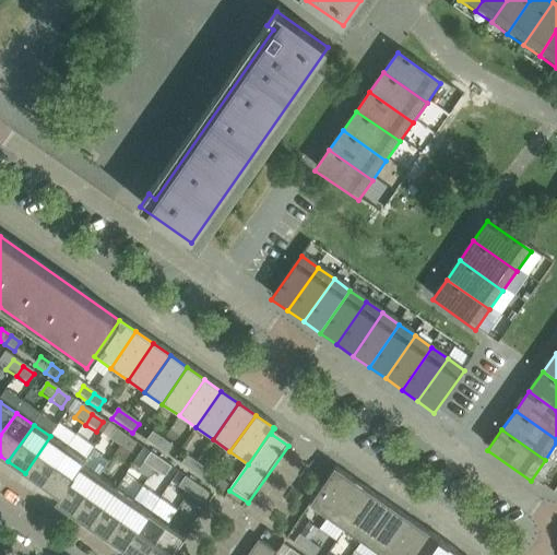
[(109,441),(119,448),(127,438),(116,432),(109,441)]
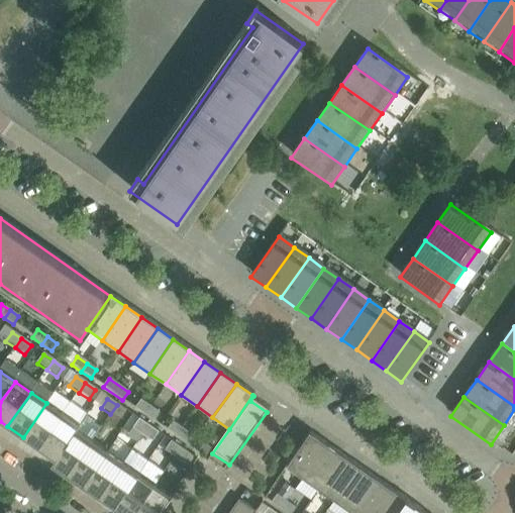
[(135,409),(144,416),(150,408),(140,401),(135,409)]
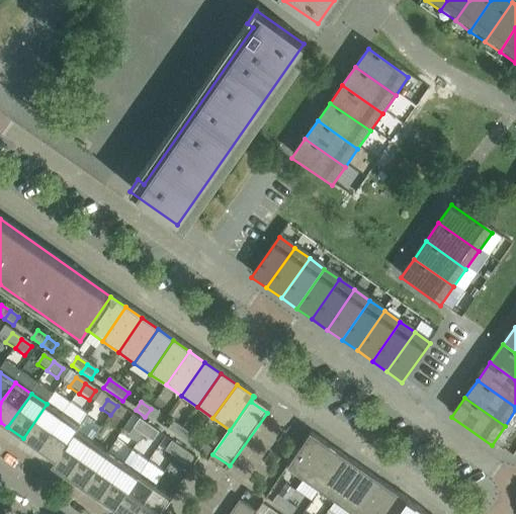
[(23,438),(39,449),(63,416),(47,404),(23,438)]
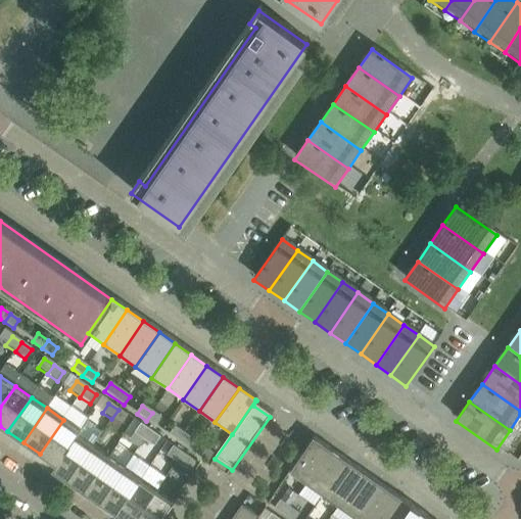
[(119,410),(111,419),(122,426),(128,417),(119,410)]
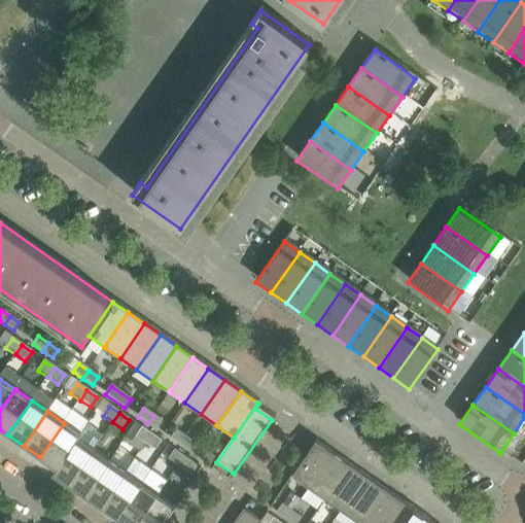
[(153,416),(147,424),(158,430),(163,422),(153,416)]
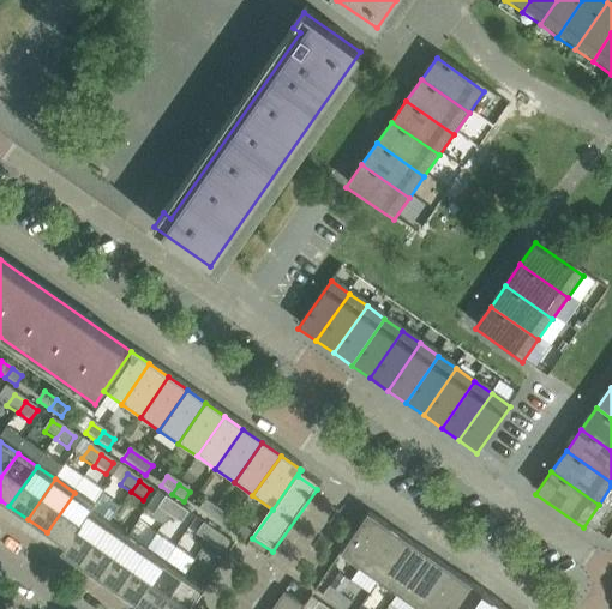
[(47,532),(64,544),(65,546),(89,512),(90,512),(95,506),(75,493),(47,532)]
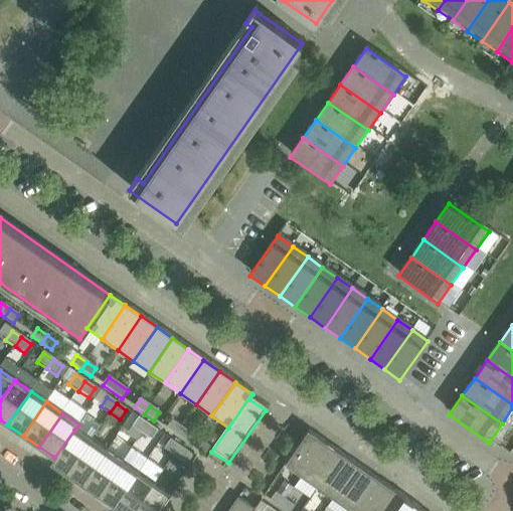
[(132,429),(142,435),(148,426),(139,419),(132,429)]
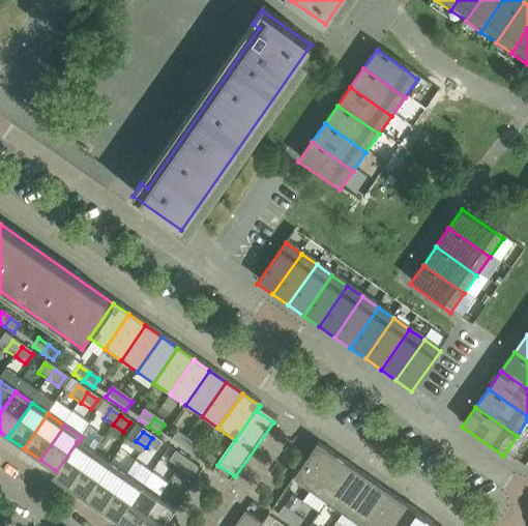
[(171,442),(181,449),(186,441),(177,434),(171,442)]
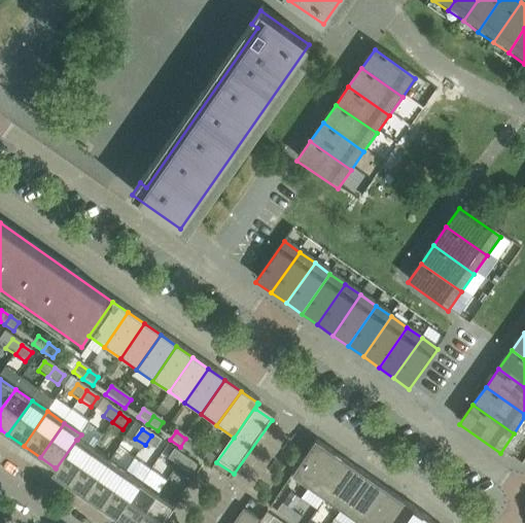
[(151,436),(145,445),(154,452),(162,443),(151,436)]
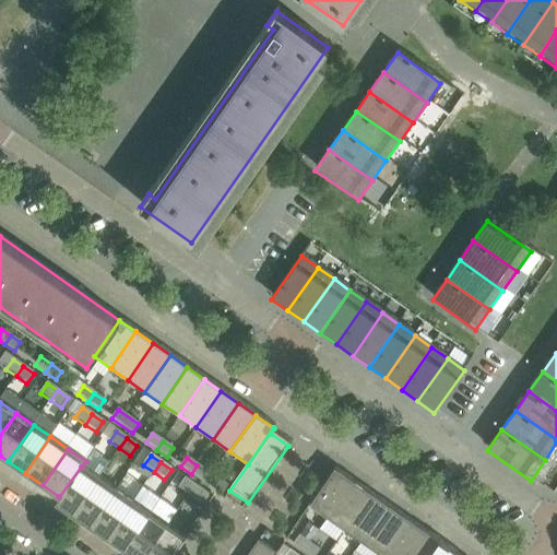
[(197,465),(191,474),(201,481),(206,472),(197,465)]
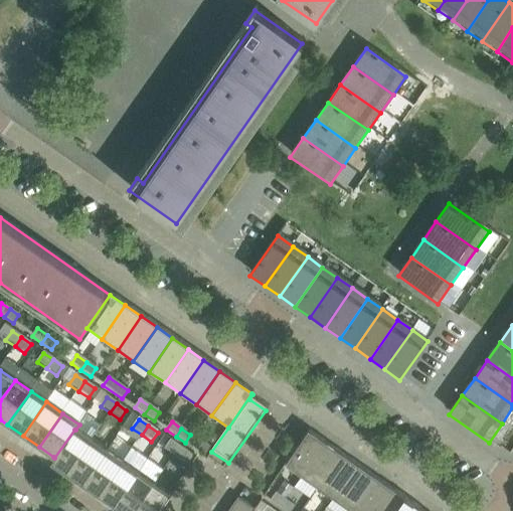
[(91,441),(75,430),(74,430),(54,458),(53,457),(50,462),(67,474),(91,441)]
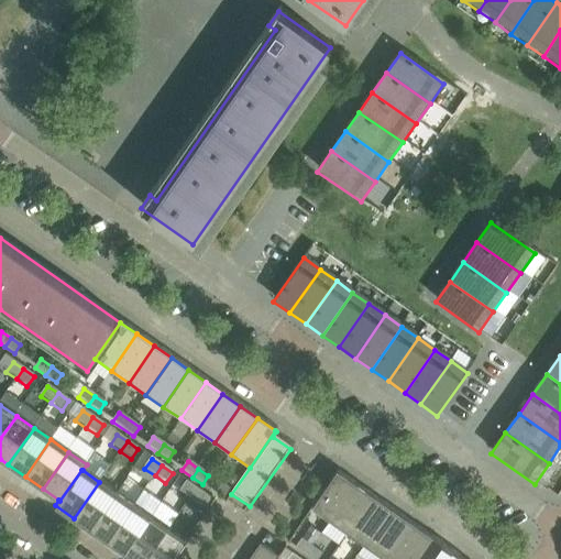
[(311,511),(329,523),(355,486),(337,473),(311,511)]
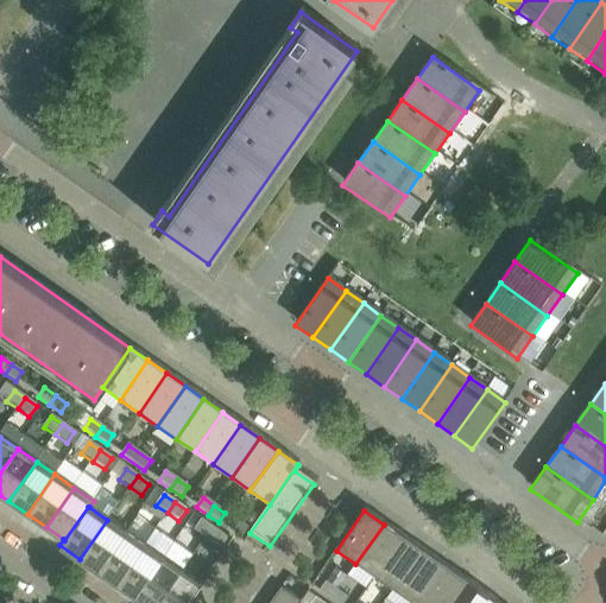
[(80,559),(98,572),(126,533),(107,520),(80,559)]
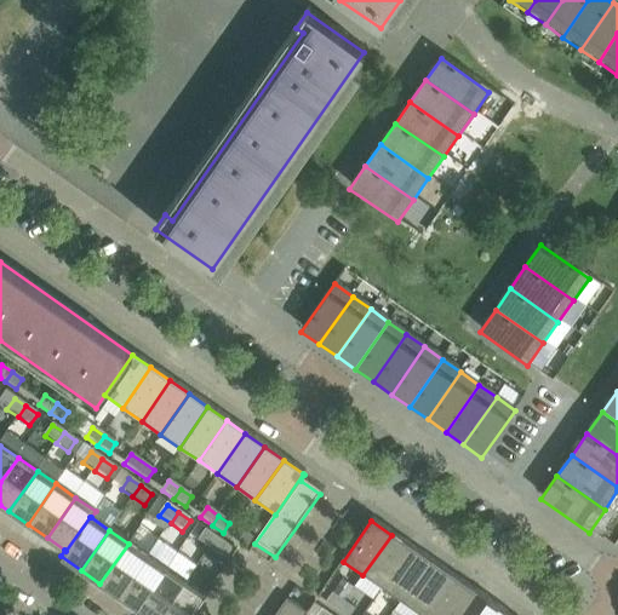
[(198,542),(209,550),(217,539),(205,532),(198,542)]
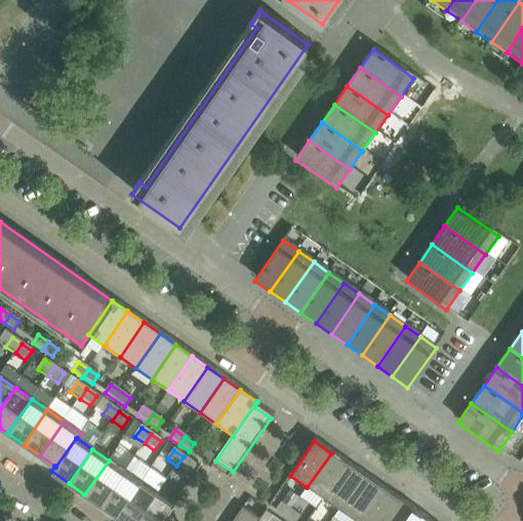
[(198,458),(210,467),(215,459),(203,450),(198,458)]
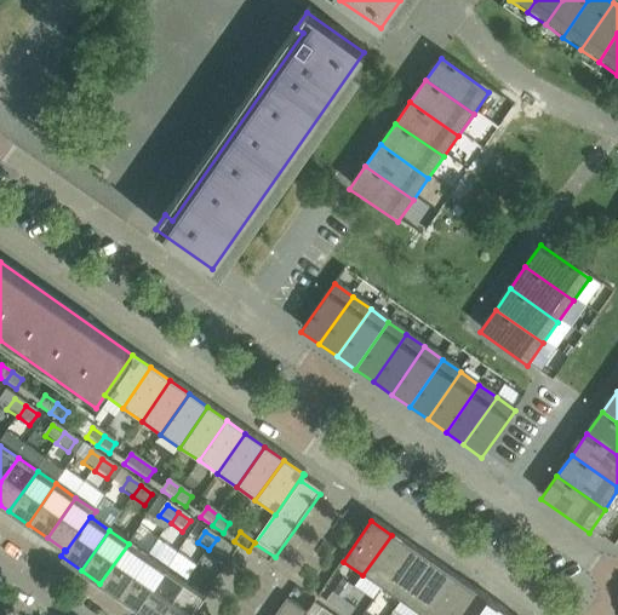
[(392,535),(362,575),(382,588),(410,549),(392,535)]
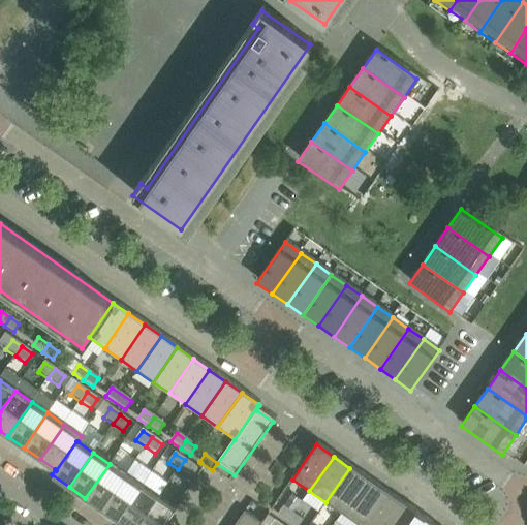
[(185,460),(178,469),(188,476),(194,467),(185,460)]
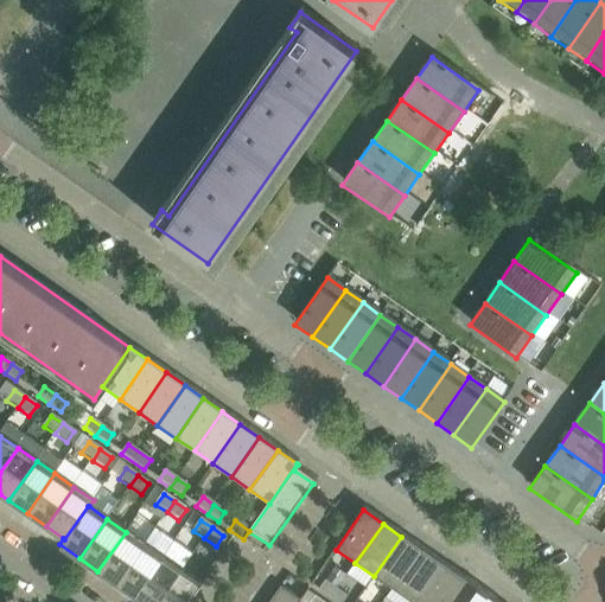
[(126,532),(97,571),(116,584),(145,545),(126,532)]
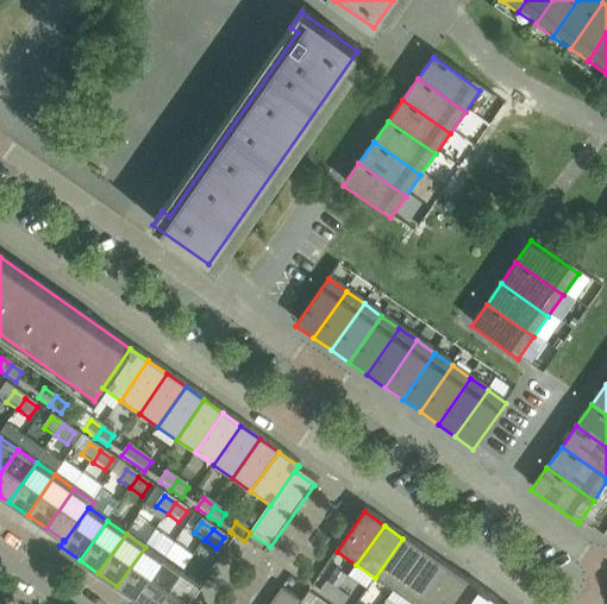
[(402,539),(375,578),(394,591),(421,552),(402,539)]
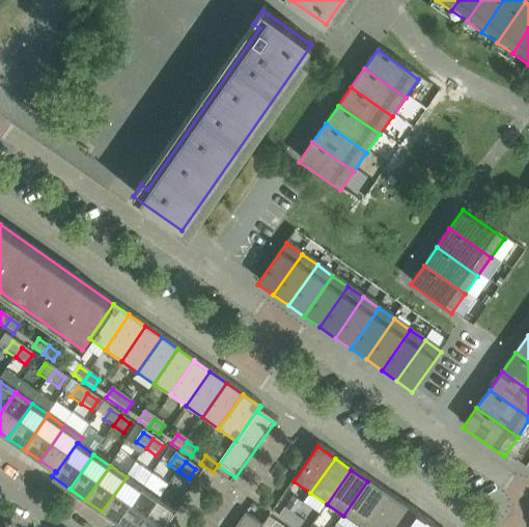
[(102,511),(118,523),(142,489),(127,477),(102,511)]
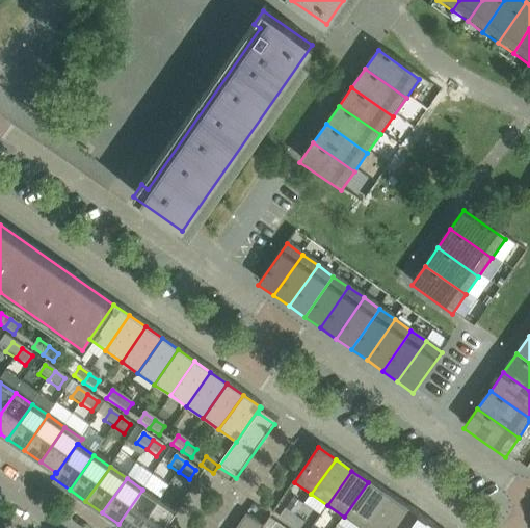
[(344,517),(360,527),(362,527),(385,494),(368,482),(344,517)]
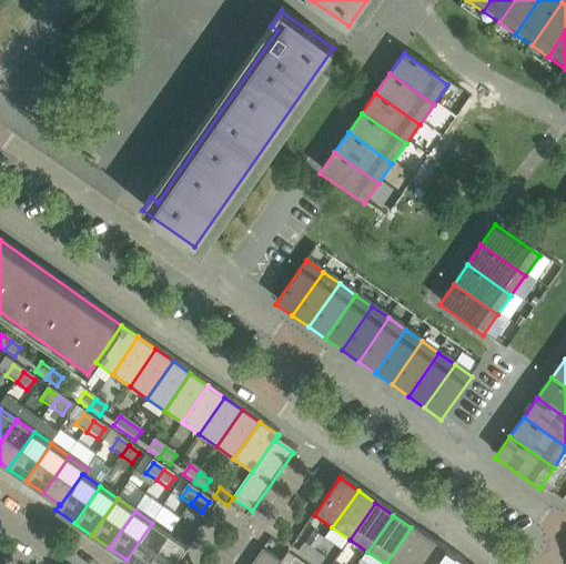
[(152,523),(127,560),(132,563),(149,563),(170,535),(152,523)]
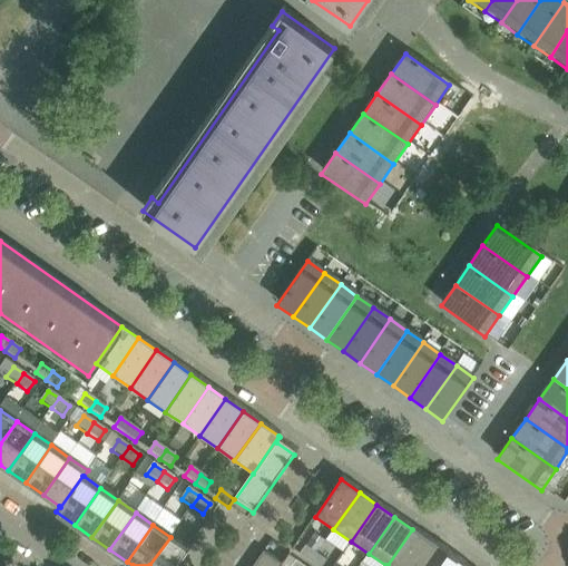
[(412,565),(430,542),(412,529),(388,565),(412,565)]
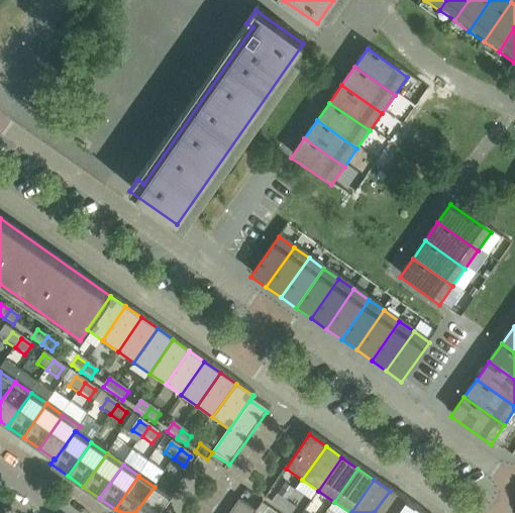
[(155,487),(135,512),(161,512),(172,498),(155,487)]
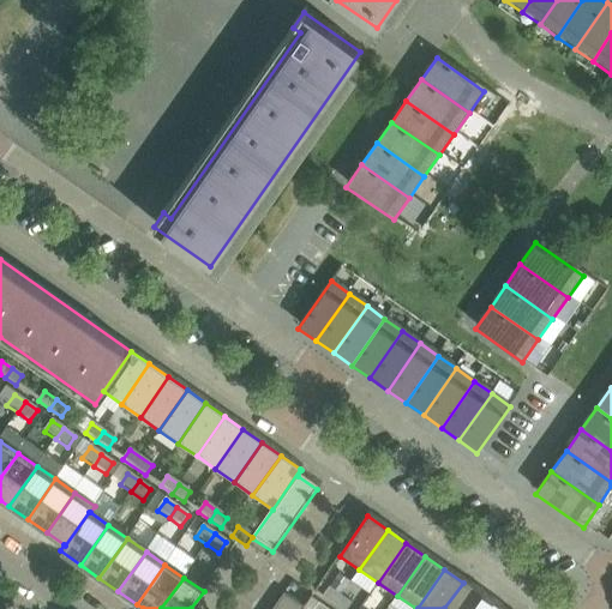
[(472,608),(481,596),(463,583),(444,608),(472,608)]
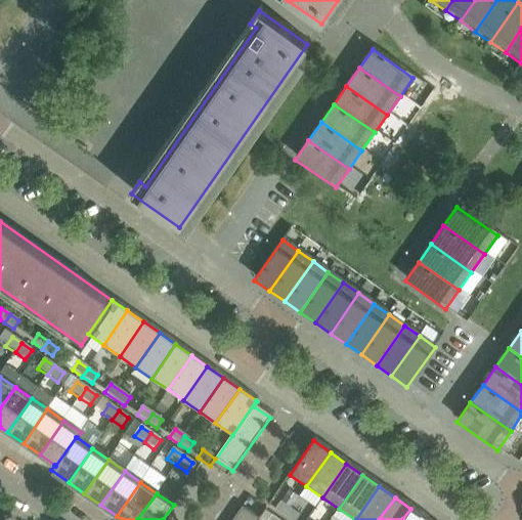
[(274,512),(285,518),(290,510),(280,504),(274,512)]
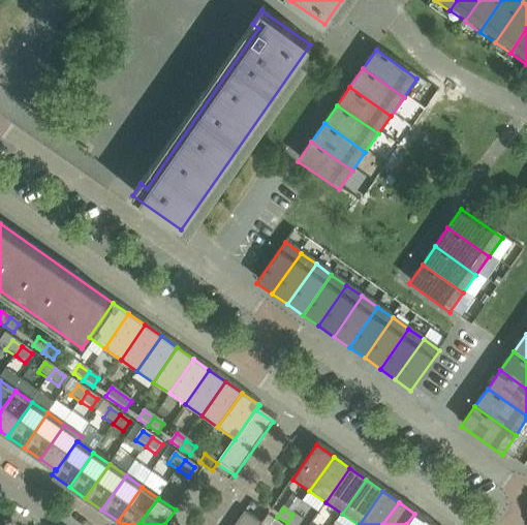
[(258,524),(244,514),(236,524),(258,524)]
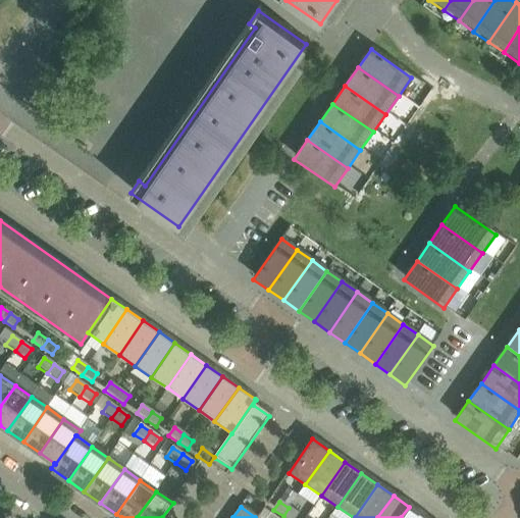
[(424,517),(409,507),(401,517),(424,517)]
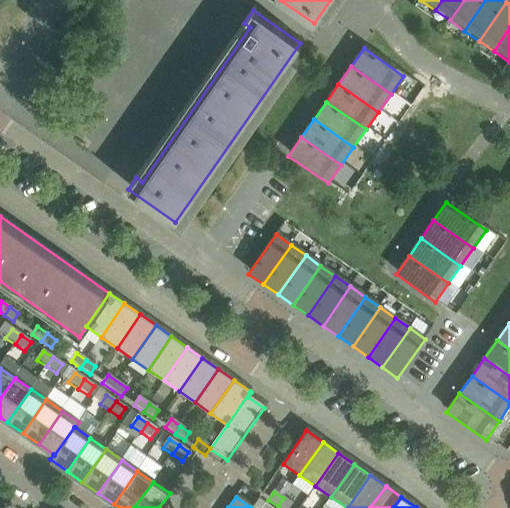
[(283,498),(278,506),(280,507),(291,507),(293,505),(283,498)]
